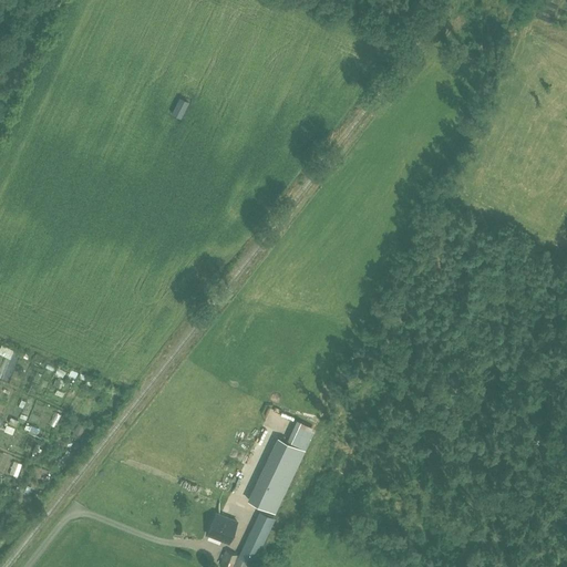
[(188,102),(179,98),(172,112),(182,116),(188,102)]
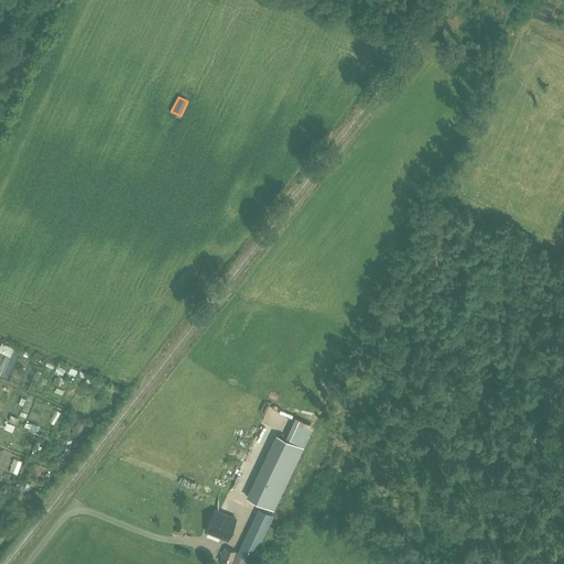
[(74,366),(72,371),(80,375),(83,369),(74,366)]
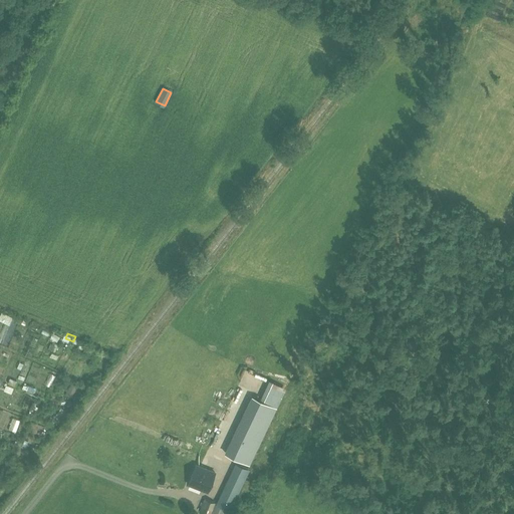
[(249,465),(275,408),(252,397),(225,453),(249,465)]
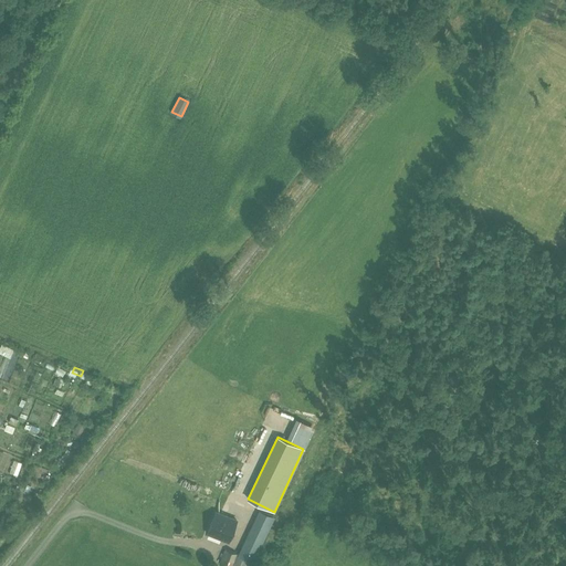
[(37,447),(34,454),(43,458),(45,449),(37,447)]
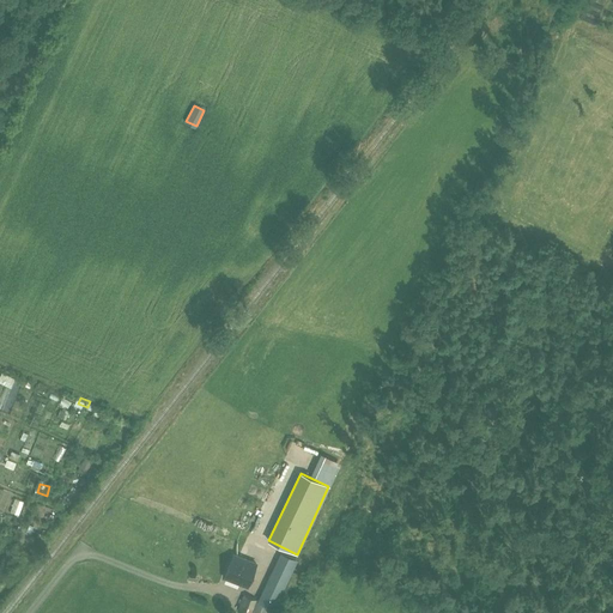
[(22,522),(26,508),(19,505),(14,519),(22,522)]
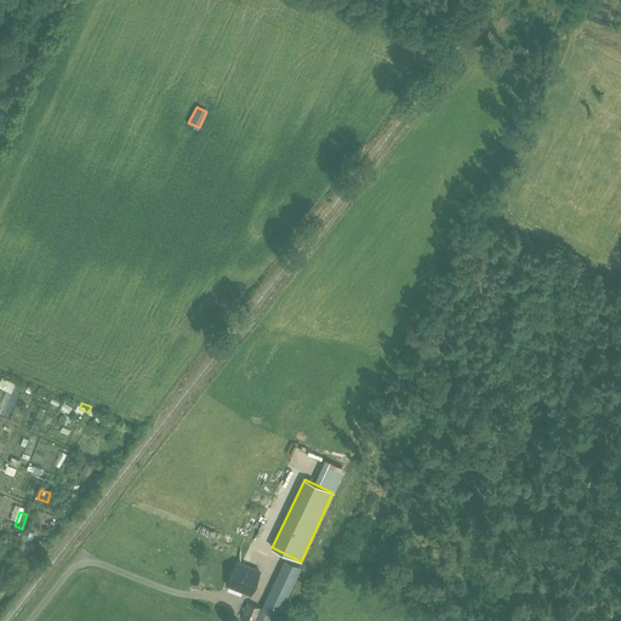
[(268,594),(262,608),(248,603),(240,619),(246,620),(274,620),(277,616),(278,617),(301,568),(284,560),(268,594)]
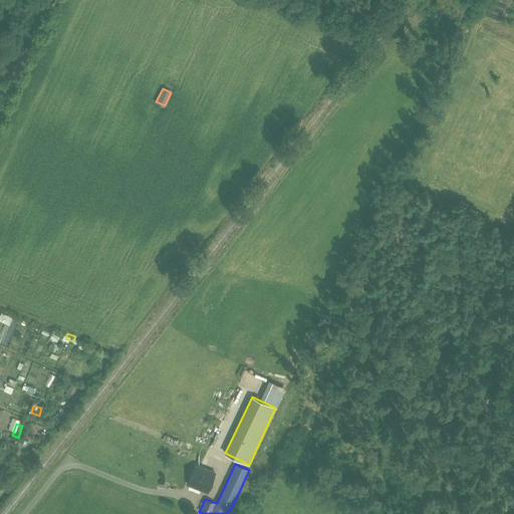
[(208,492),(215,472),(196,465),(188,484),(208,492)]
